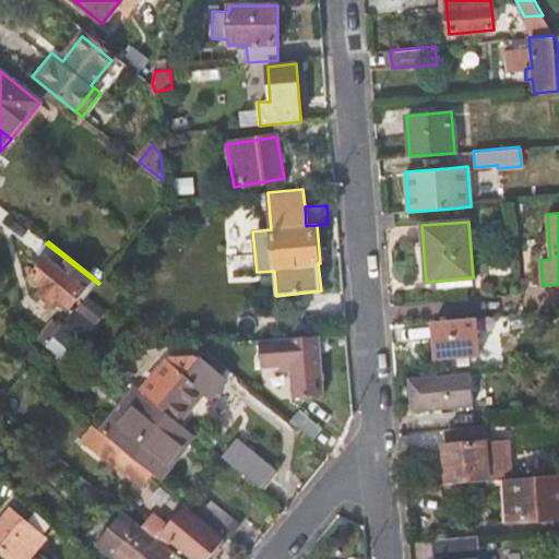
[(59,304),(73,314),(98,284),(46,244),(38,252),(46,258),(31,277),(43,288),(38,295),(55,308),(59,304)]
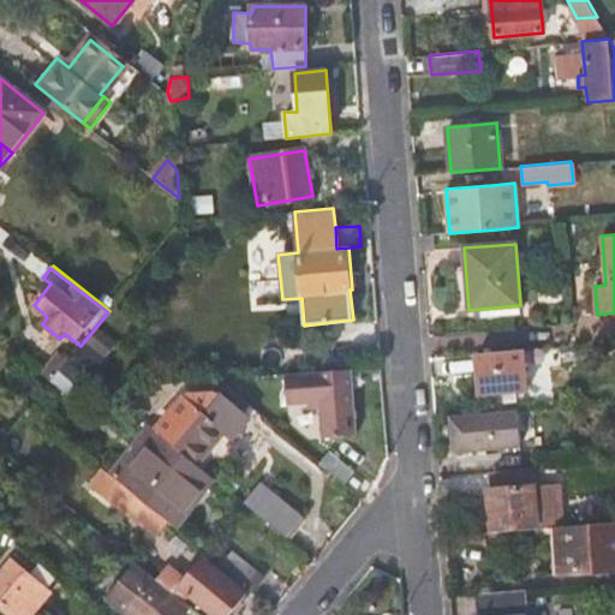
[(112,290),(100,303),(109,311),(120,297),(112,290)]
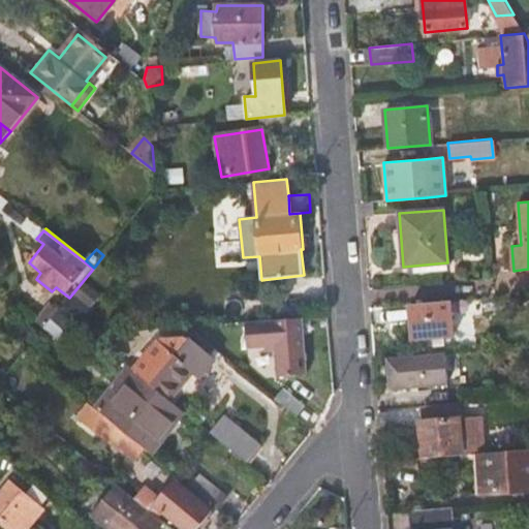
[(81,311),(67,301),(59,310),(72,321),(81,311)]
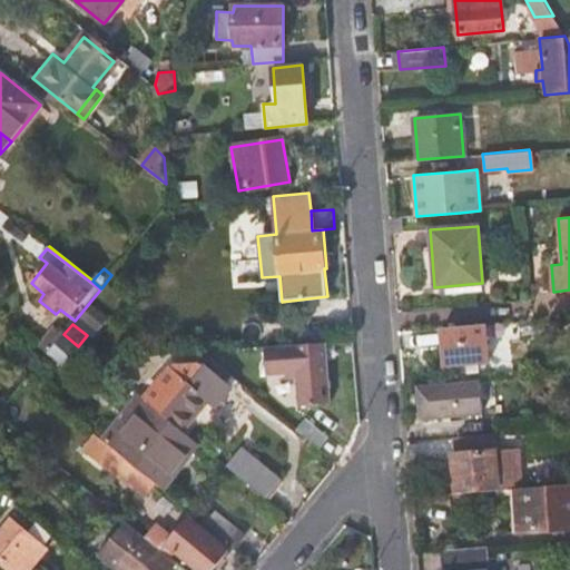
[(489,364),(485,324),(442,328),(445,369),(489,364)]
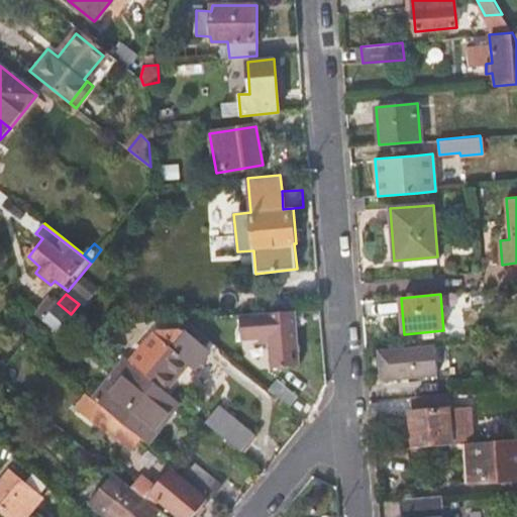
[(48,297),(34,314),(43,321),(57,304),(48,297)]
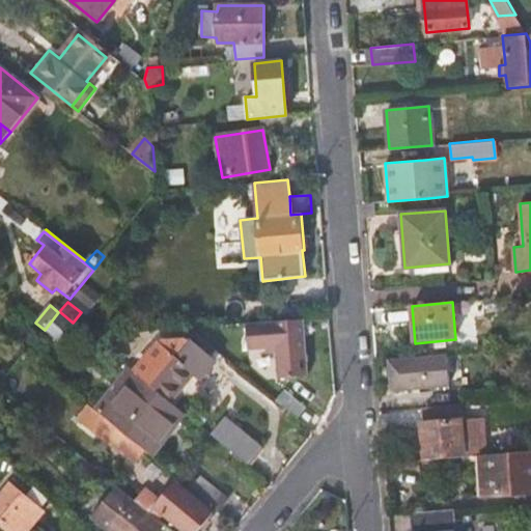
[(309,376),(304,319),(247,325),(249,351),(277,347),(279,380),(309,376)]
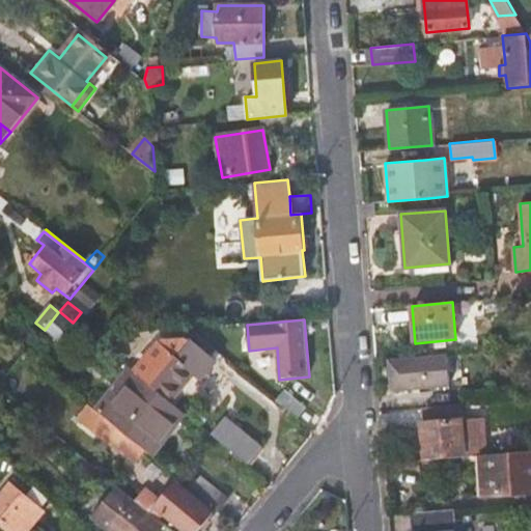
[(20,338),(30,347),(40,336),(29,327),(20,338)]
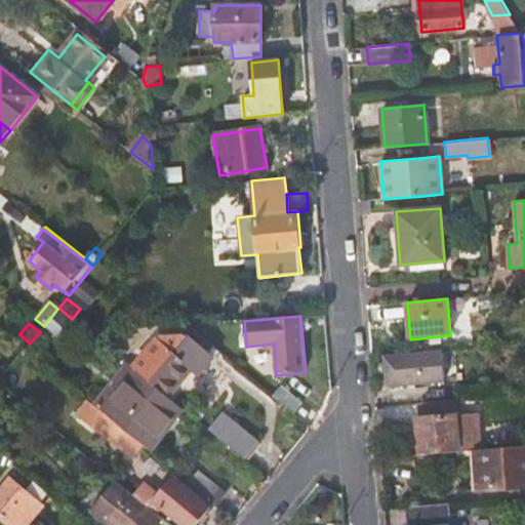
[(213,347),(191,329),(187,335),(208,353),(213,347)]
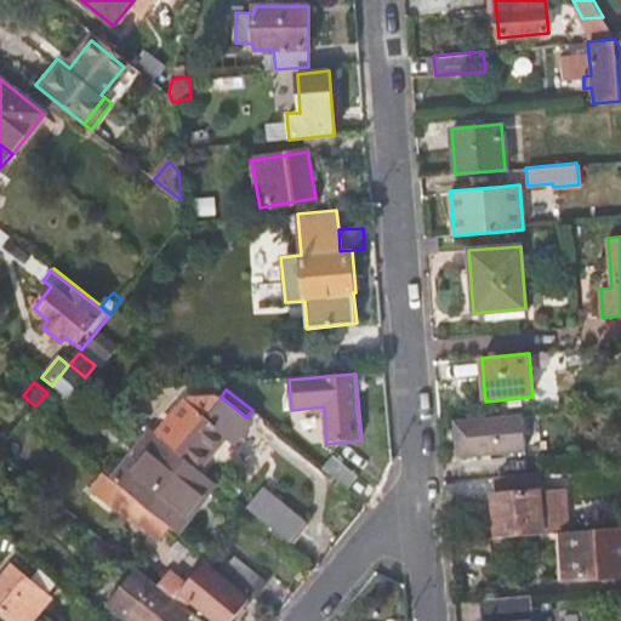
[(184,399),(155,434),(161,439),(208,477),(252,423),(246,417),(221,397),(184,399)]
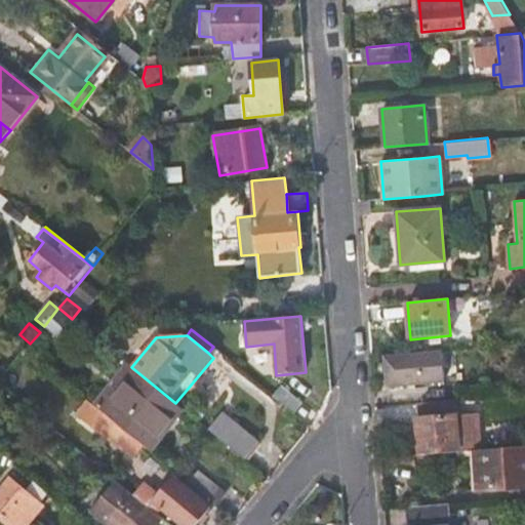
[(444,384),(442,350),(384,355),(387,389),(444,384)]
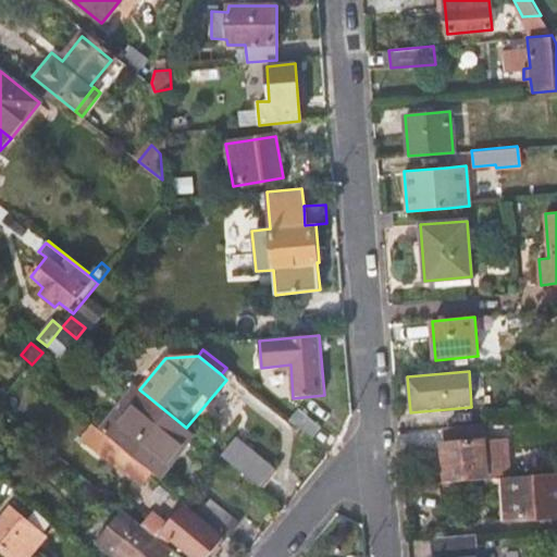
[(145,394),(109,436),(152,472),(159,478),(195,435),(186,428),(145,394)]
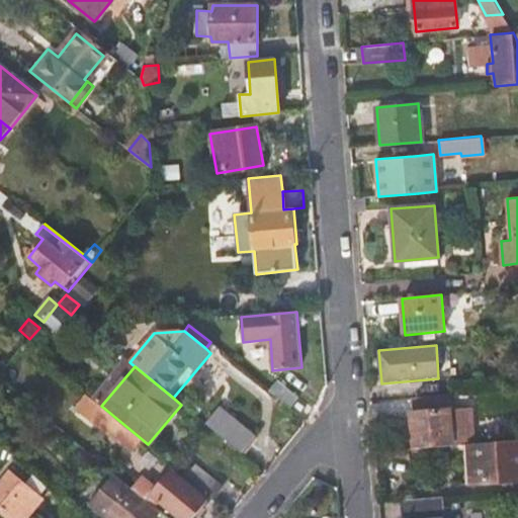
[(278,380),(270,392),(291,409),(299,398),(278,380)]
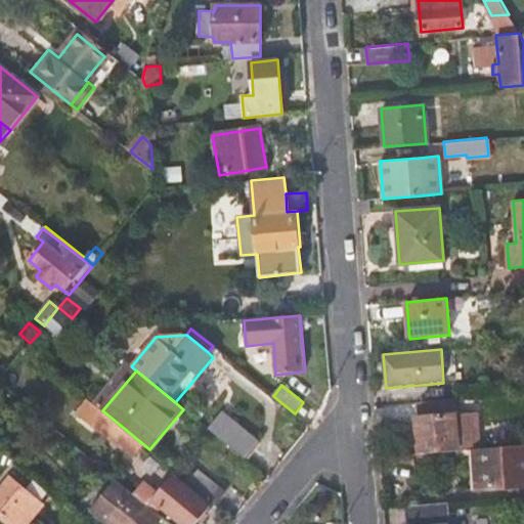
[(132,456),(143,444),(102,410),(92,423),(132,456)]
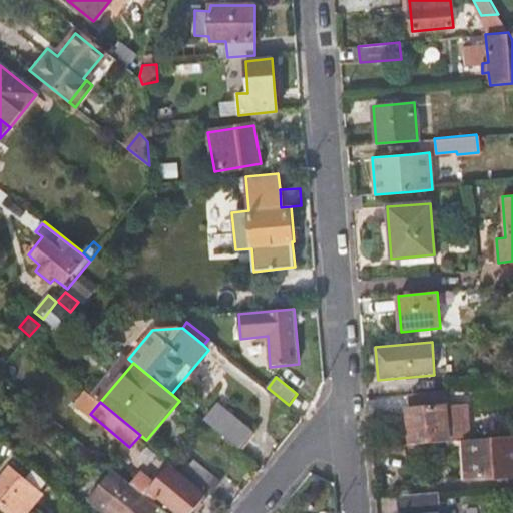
[(406,409),(409,445),(448,442),(469,440),(466,403),(445,405),(406,409)]
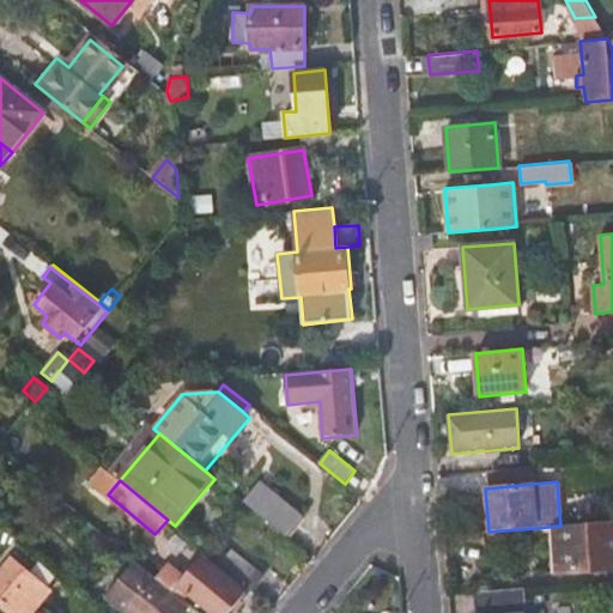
[(255,483),(240,501),(283,536),(299,519),(255,483)]
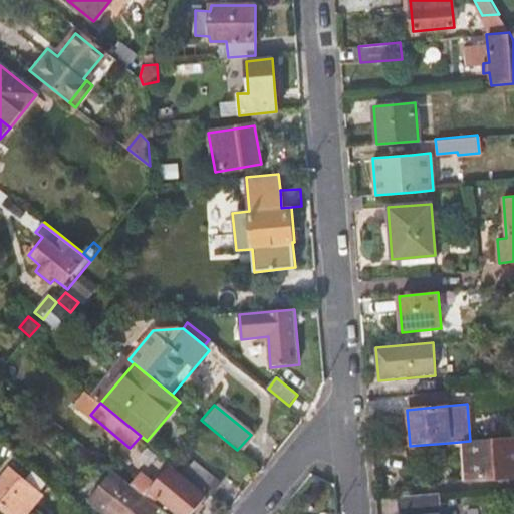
[(513,448),(482,451),(484,481),(513,477),(513,448)]
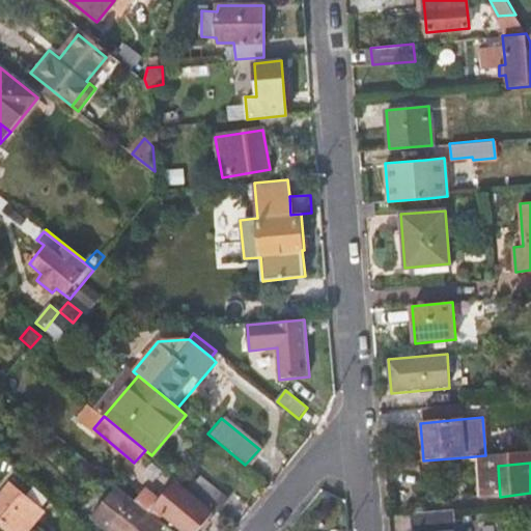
[(199,476),(190,485),(218,509),(227,498),(199,476)]
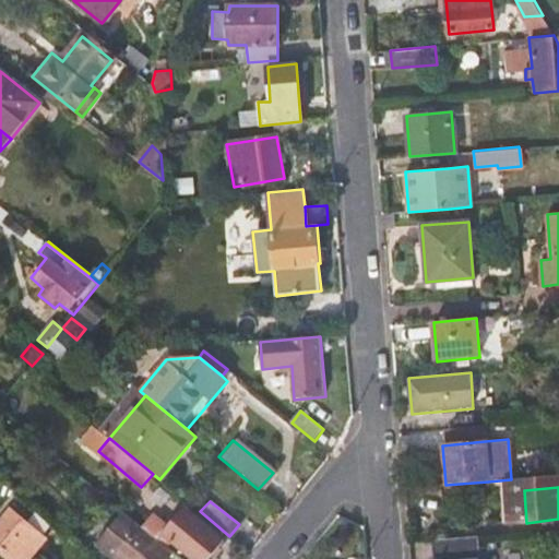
[(154,514),(143,528),(167,548),(171,543),(191,558),(209,558),(225,540),(182,506),(166,524),(154,514)]
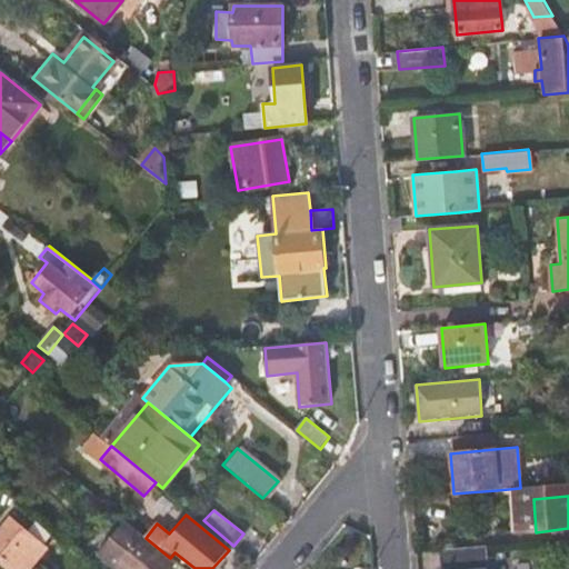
[(10,519),(0,531),(0,563),(6,568),(29,568),(47,549),(10,519)]
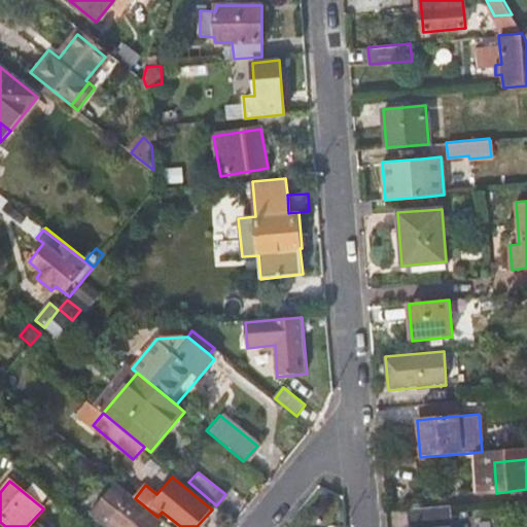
[(114,485),(92,513),(108,526),(157,526),(162,523),(114,485)]
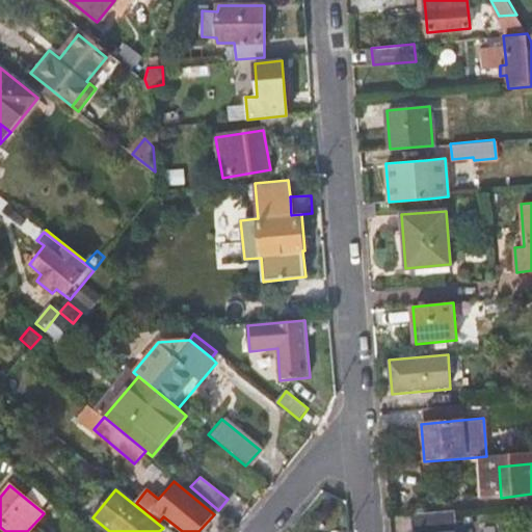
[(454,531),(453,510),(410,513),(411,531),(454,531)]
